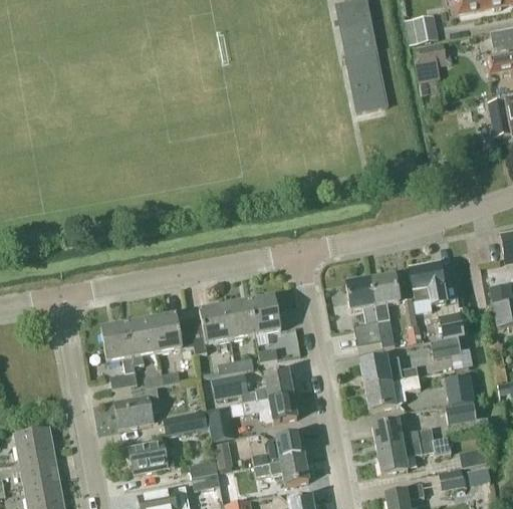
[(335,3),(345,55),(376,49),(367,0),(350,0),(335,3)]
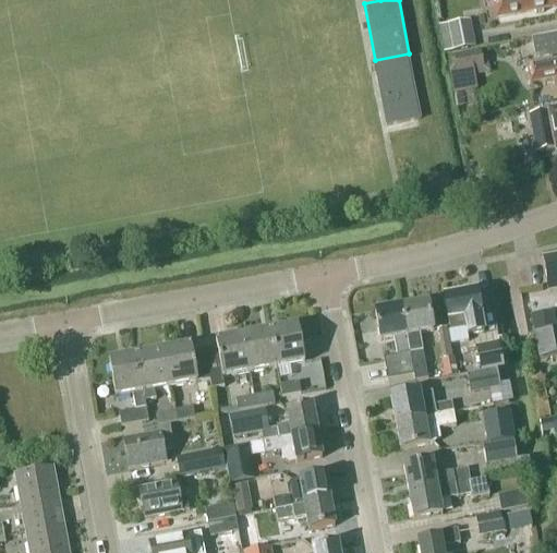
[(496,0),(499,14),(516,10),(533,7),(536,9),(544,8),(546,4),(556,1),(556,0),(496,0)]
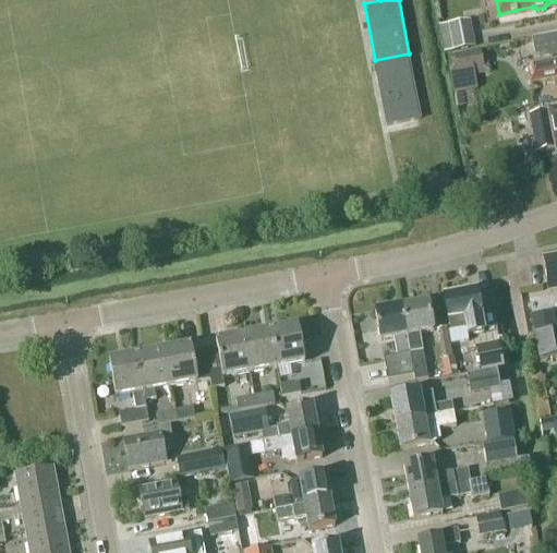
[(476,44),(471,16),(439,23),(445,49),(476,44)]
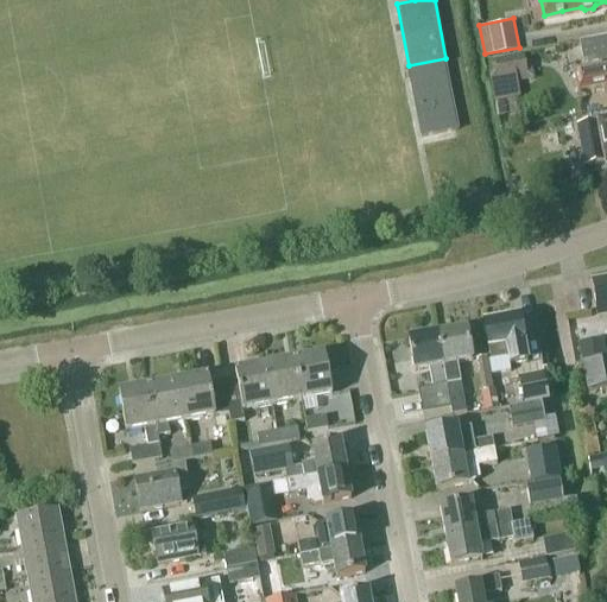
[(606,32),(581,39),(585,55),(595,52),(598,62),(574,67),(577,87),(606,81),(606,32)]
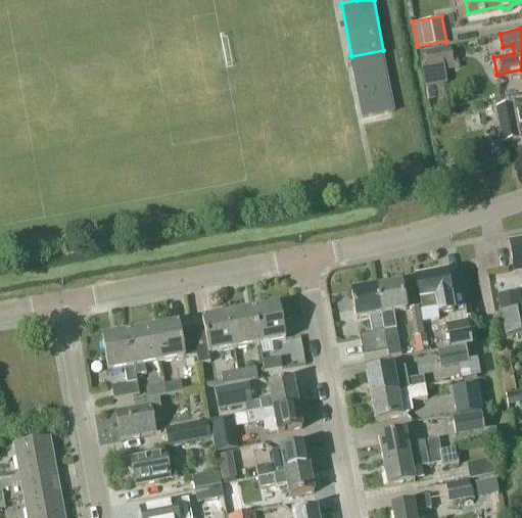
[(452,49),(451,43),(426,48),(429,65),(436,63),(437,68),(461,64),(458,48),(452,49)]
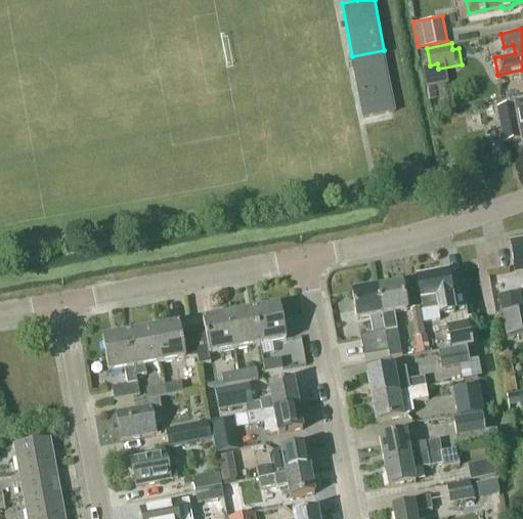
[(385,50),(384,50),(352,56),(351,56),(362,115),(396,109),(385,50)]
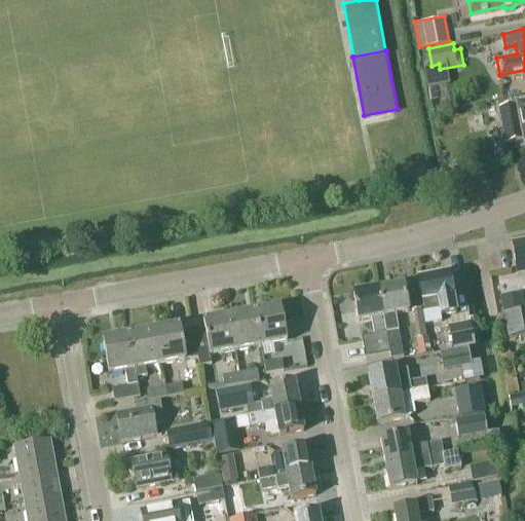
[(524,99),(519,100),(520,102),(501,105),(508,139),(524,136),(524,99)]
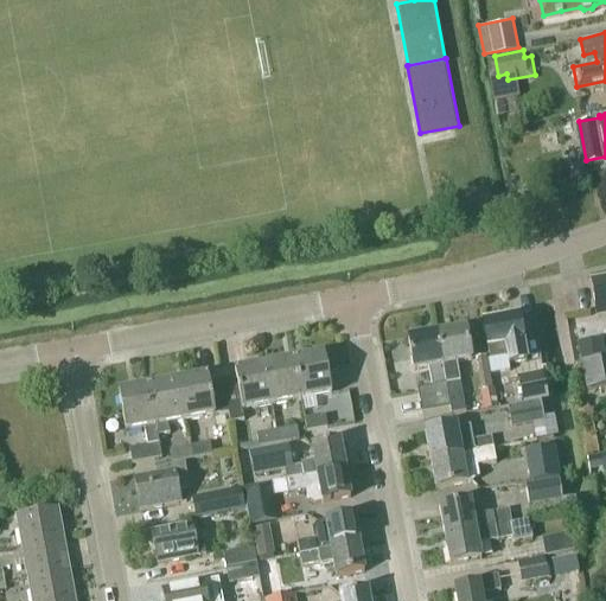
[(605,274),(591,277),(597,311),(605,308),(605,274)]
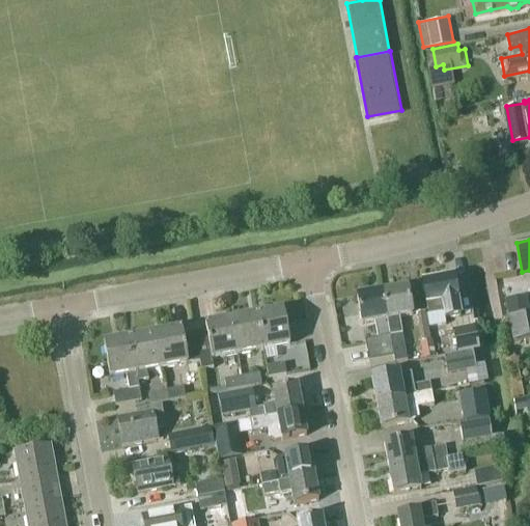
[(463,313),(455,273),(423,279),(429,312),(446,309),(447,315),(463,313)]
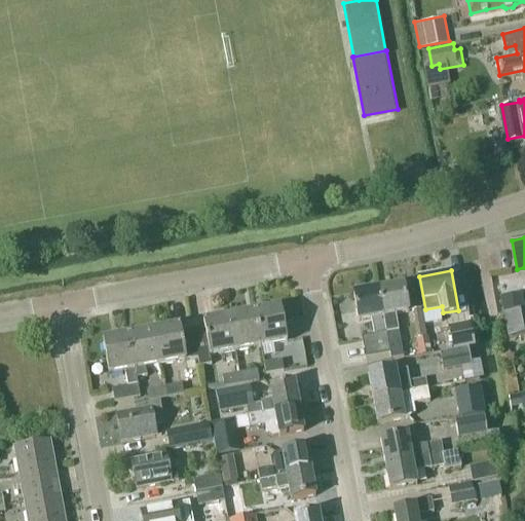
[(405,281),(379,286),(390,349),(391,355),(404,352),(397,311),(410,309),(405,281)]
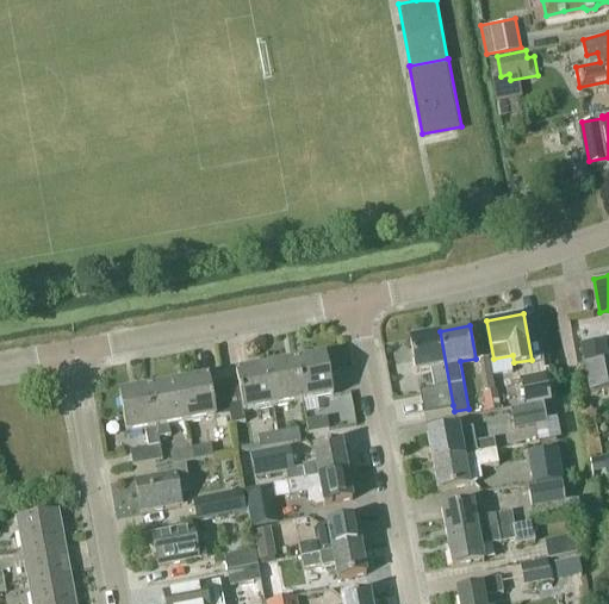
[(424,410),(453,405),(440,331),(411,336),(417,369),(432,367),(435,385),(420,387),(424,410)]
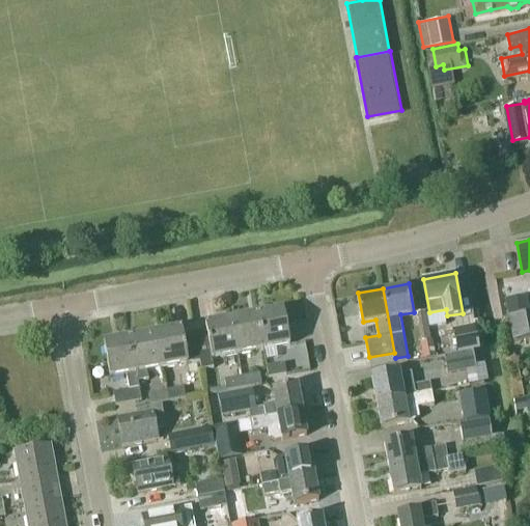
[(527,293),(505,296),(508,312),(529,308),(527,293)]
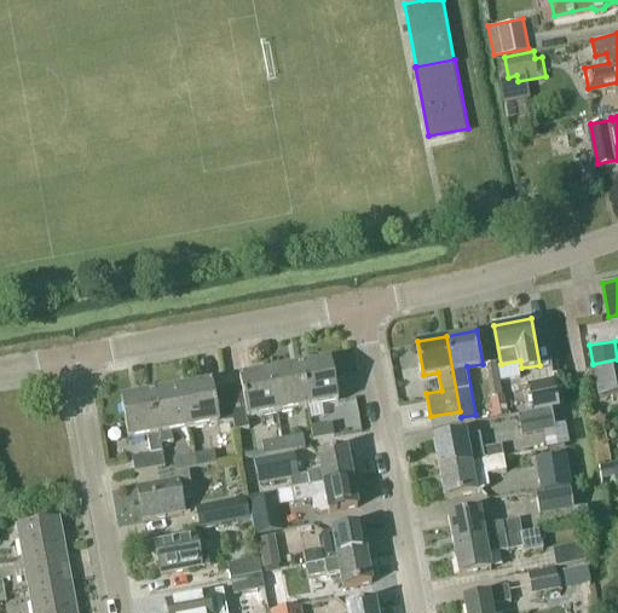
[(301,362),(309,403),(339,397),(331,356),(301,362)]
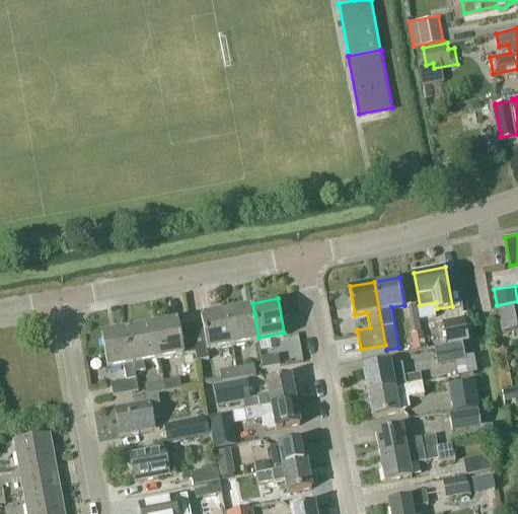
[(421,329),(416,301),(408,302),(413,329),(412,331),(414,347),(426,345),(423,328),(421,329)]
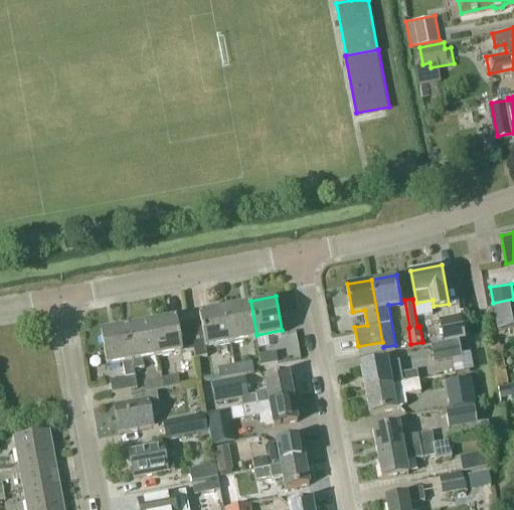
[(513,308),(512,300),(491,304),(495,328),(513,324),(513,308)]
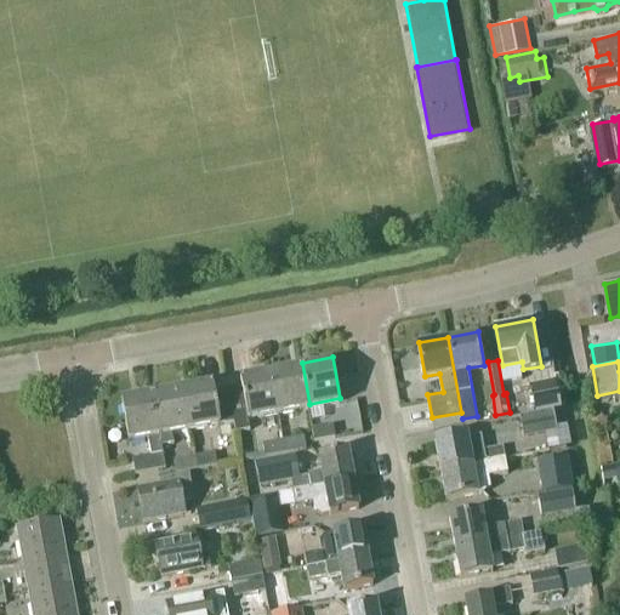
[(302,363),(272,369),(279,410),(310,404),(302,363)]
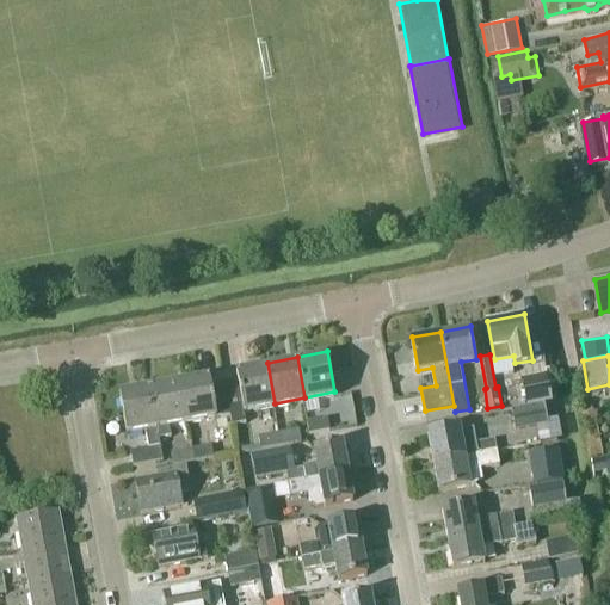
[(245,409),(275,403),(267,363),(238,369),(239,378),(225,381),(230,412),(233,421),(246,419),(245,409)]
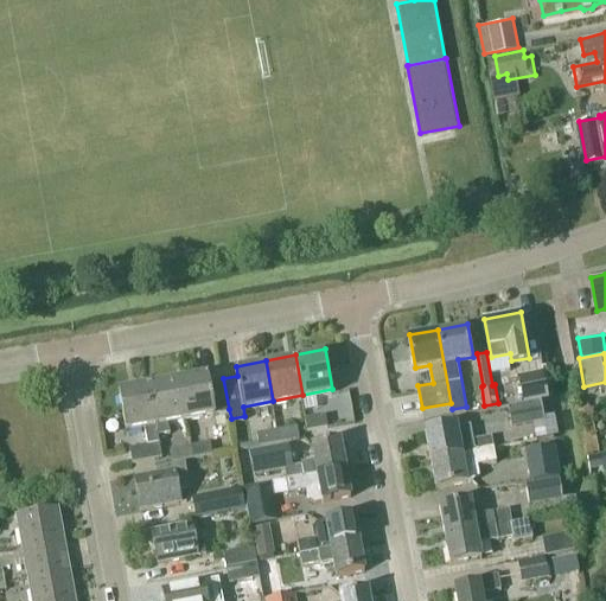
[(547,395),(542,369),(518,372),(524,398),(547,395)]
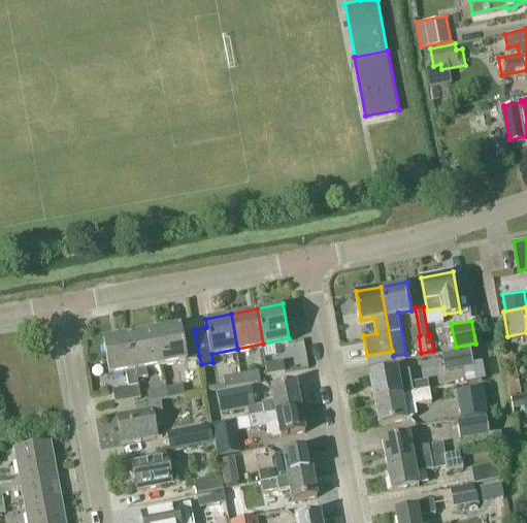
[(182,322),(155,327),(162,363),(188,358),(199,356),(194,329),(183,331),(182,322)]
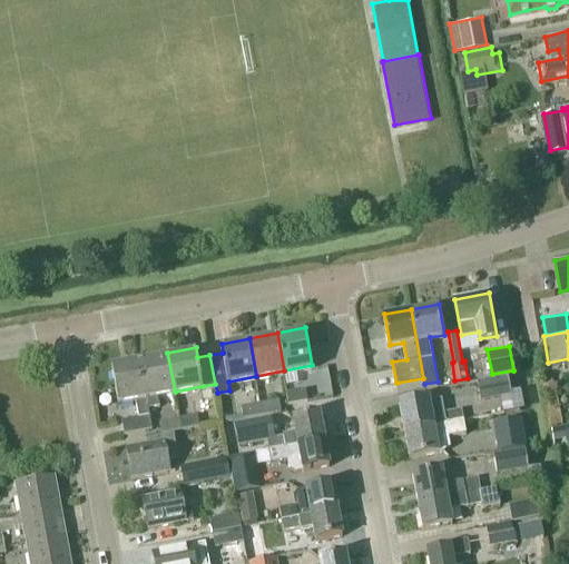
[(158,395),(175,392),(167,353),(140,358),(149,406),(160,404),(158,395)]
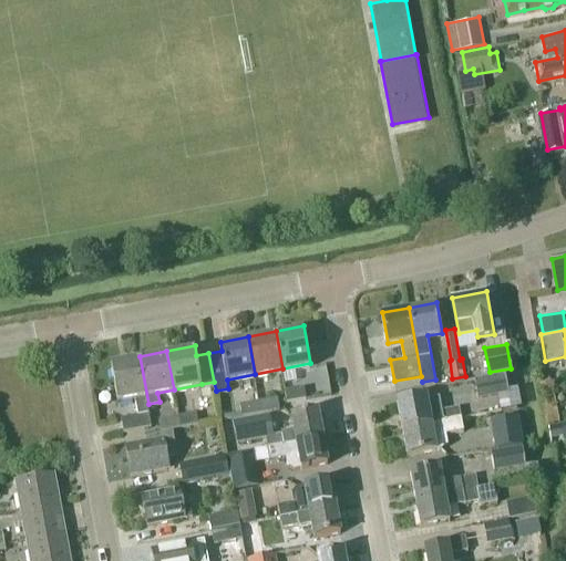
[(150,411),(148,404),(140,356),(111,362),(119,400),(130,397),(136,396),(139,412),(140,412),(150,411)]
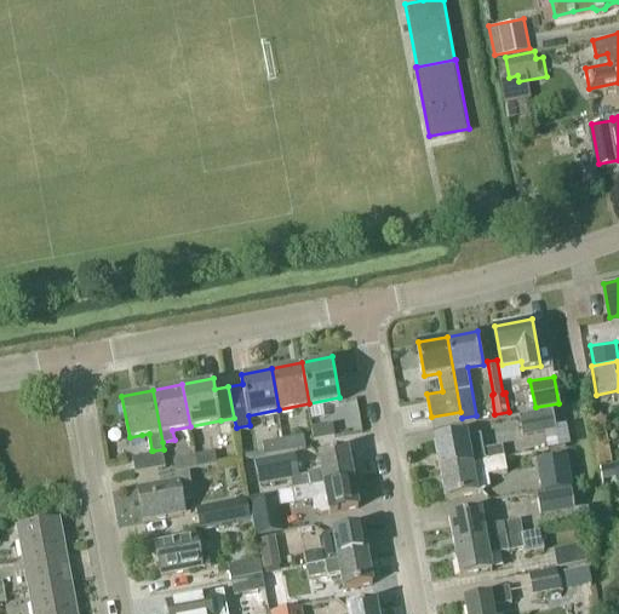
[(554,406),(521,412),(525,432),(557,426),(554,406)]
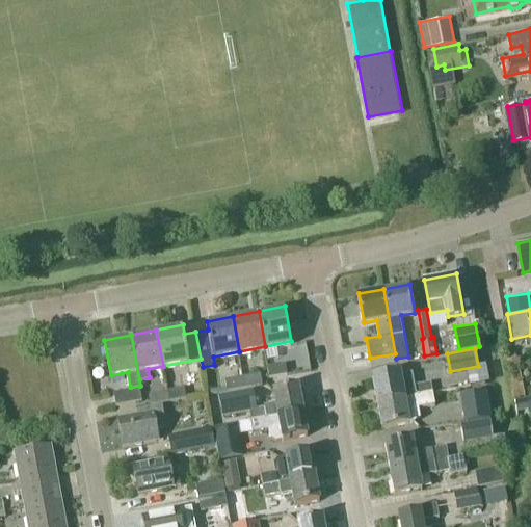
[(288,371),(286,361),(268,364),(270,374),(288,371)]
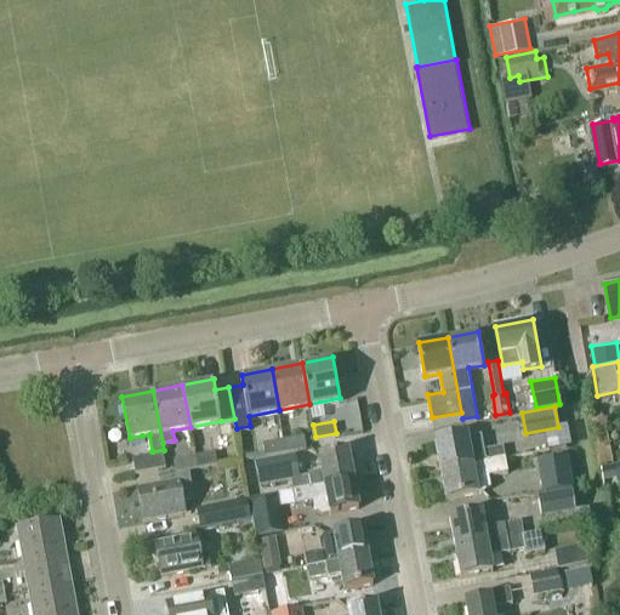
[(437,437),(442,466),(506,455),(504,443),(484,448),(481,432),(470,434),(468,432),(437,437)]
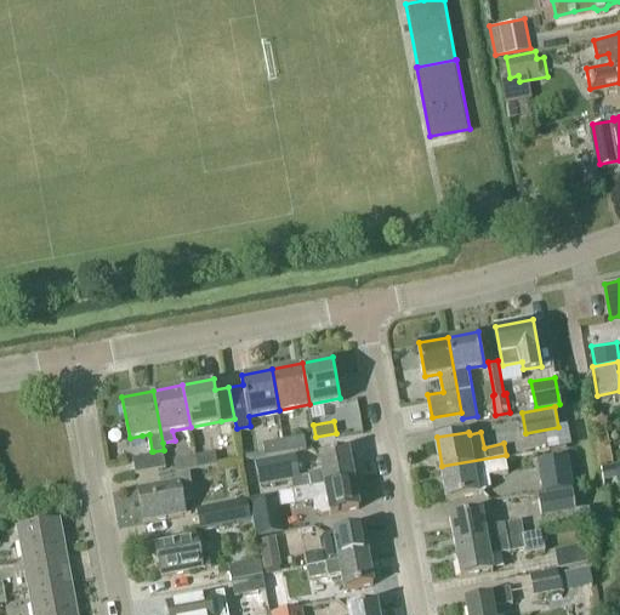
[(305,433),(284,437),(286,449),(307,445),(305,433)]
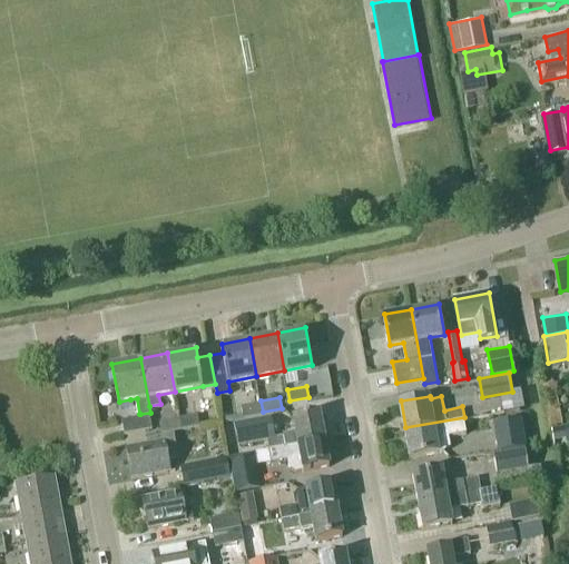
[(263,412),(261,401),(243,404),(245,415),(263,412)]
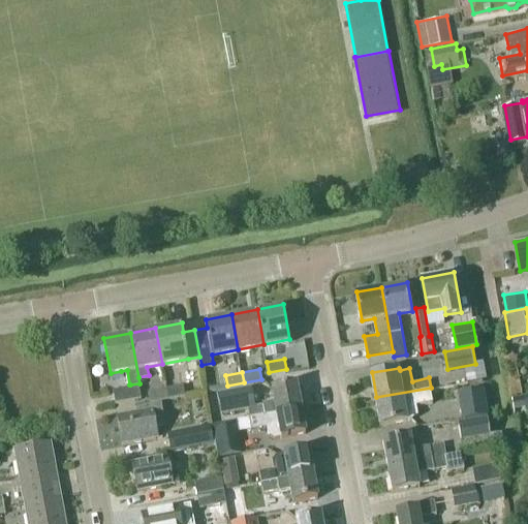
[(248,405),(249,414),(301,405),(297,380),(273,384),(274,396),(275,398),(262,400),(262,402),(254,403),(248,404),(248,405)]
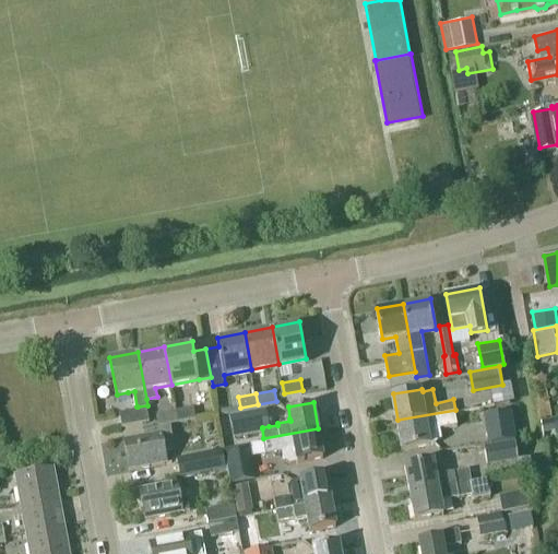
[(176,408),(178,419),(196,415),(194,404),(176,408)]
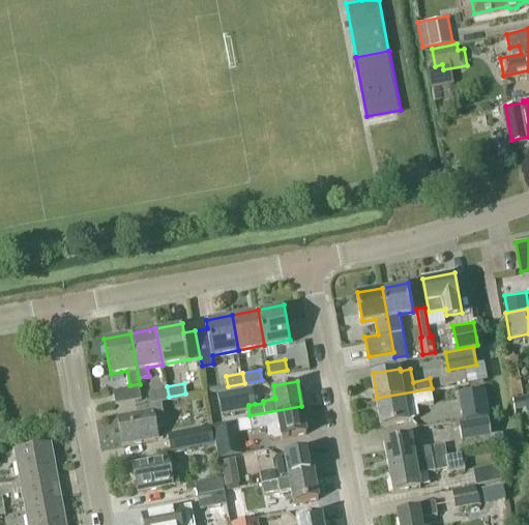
[(129,385),(114,388),(117,402),(142,397),(140,384),(130,385),(129,385)]
